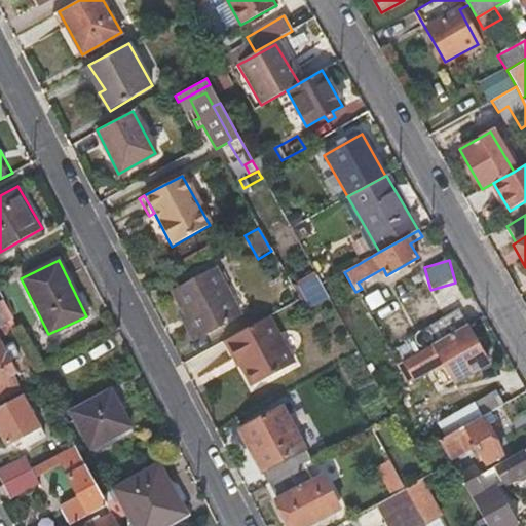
[(240,313),(217,268),(174,291),(198,337),(240,313)]
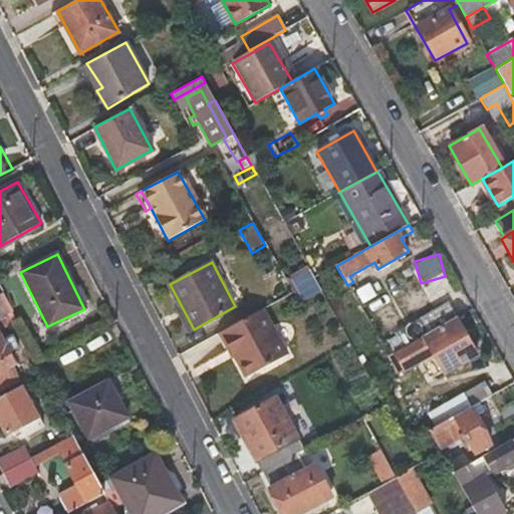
[(292,294),(294,297),(316,283),(313,278),(306,265),(284,279),(292,294)]
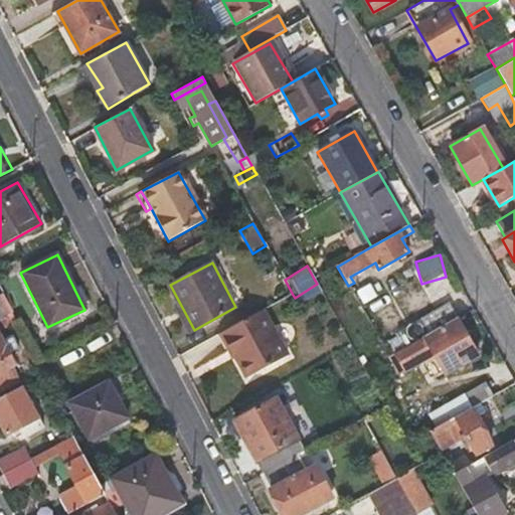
[(405,347),(456,319),(448,304),(397,333),(405,347)]
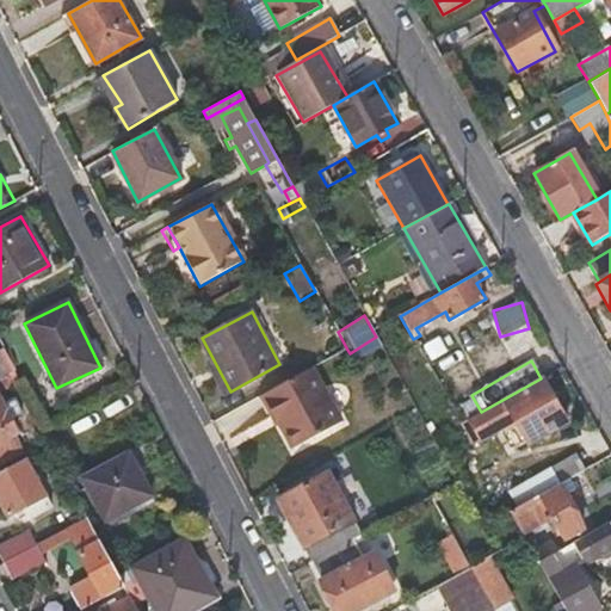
[(264,395),(278,423),(292,448),(339,423),(312,370),(264,395)]
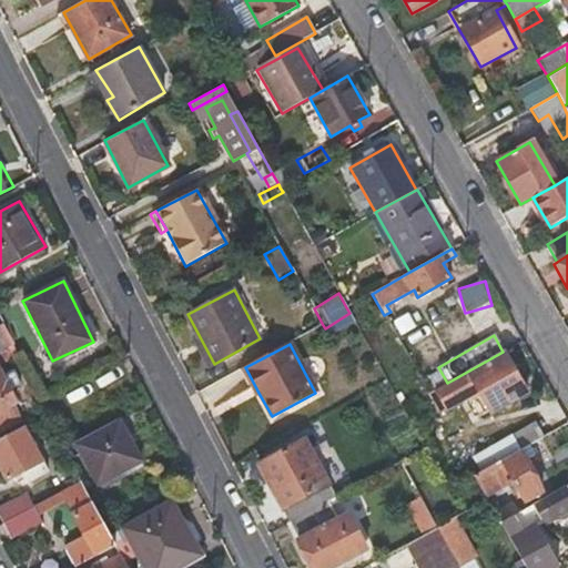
[(0,351),(0,429),(19,419),(12,403),(14,401),(0,371),(0,362),(11,357),(7,348),(0,351)]
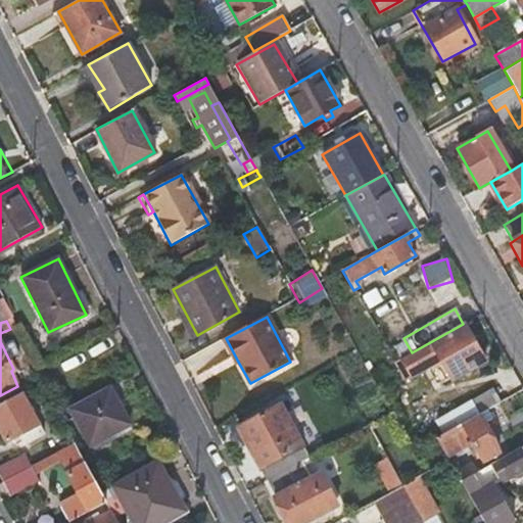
[(484,363),(463,324),(412,352),(400,359),(413,379),(441,363),(452,381),(484,363)]
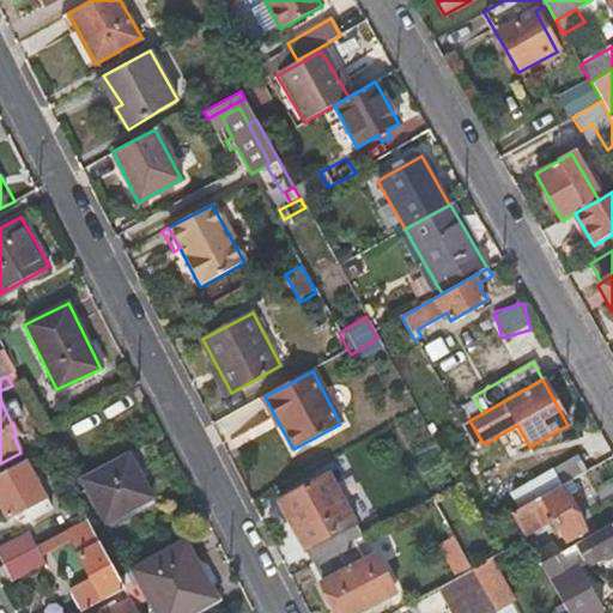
[(265,396),(258,400),(273,426),(279,424),(265,396)]
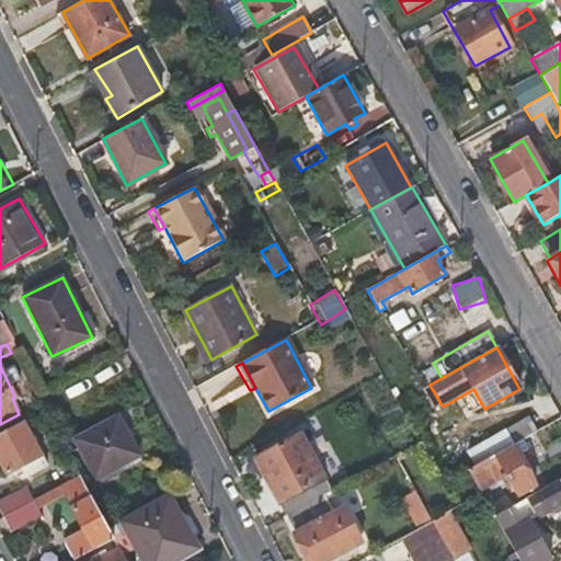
[(514,446),(541,431),(535,415),(505,432),(514,446)]
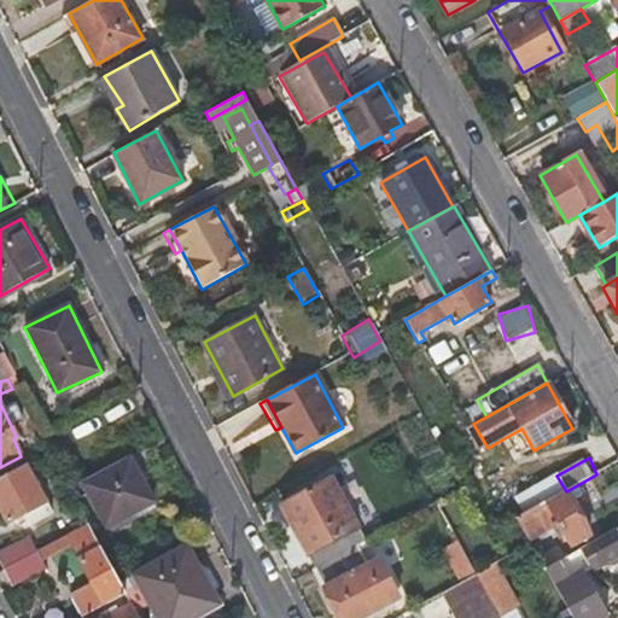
[(153,502),(129,459),(83,483),(108,528),(153,502)]
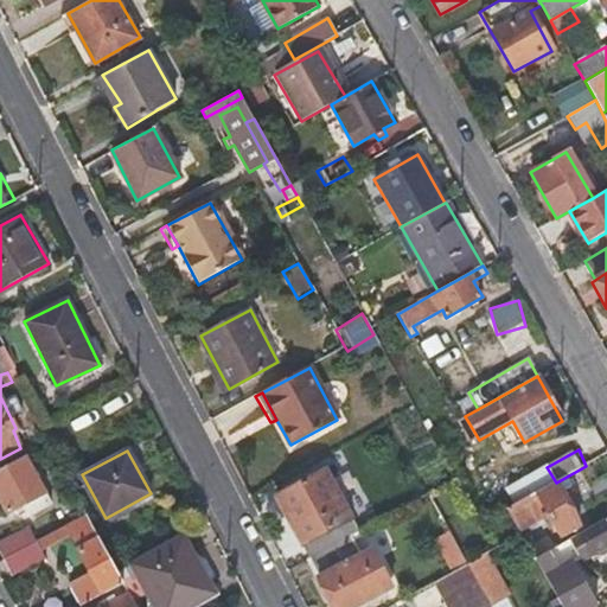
[(25,457),(0,470),(0,497),(8,512),(24,504),(44,492),(25,457)]
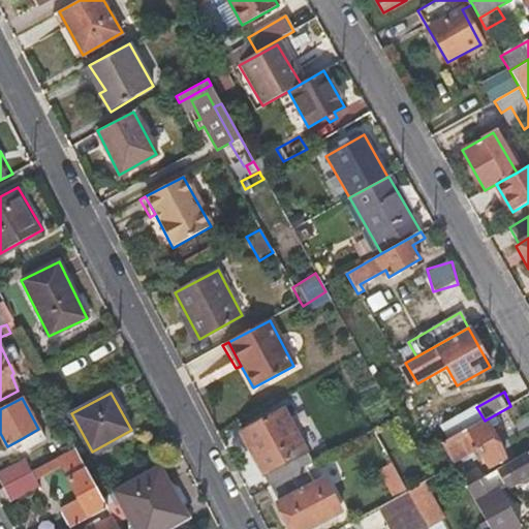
[(241,433),(269,487),(305,467),(311,464),(283,410),(241,433)]
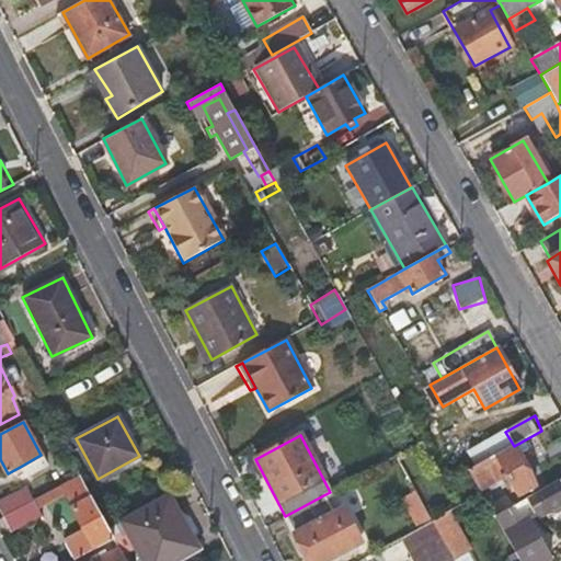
[(534,485),(512,447),(469,470),(480,490),(500,478),(507,489),(512,487),(517,495),(534,485)]
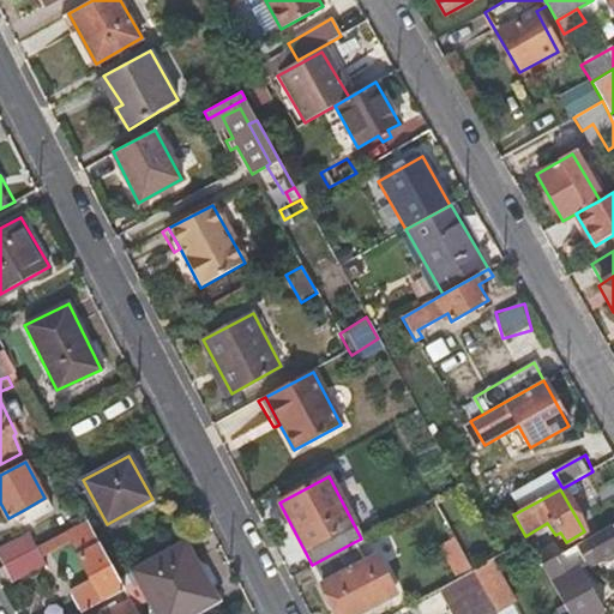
[(44,498),(24,510),(30,522),(50,509),(44,498)]
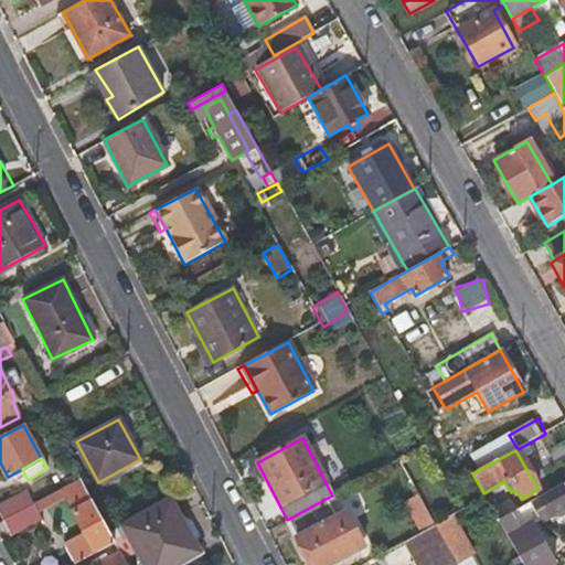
[(29,508),(3,522),(11,535),(41,521),(38,512),(66,498),(85,534),(64,546),(74,564),(89,555),(115,542),(98,513),(81,480),(29,508)]
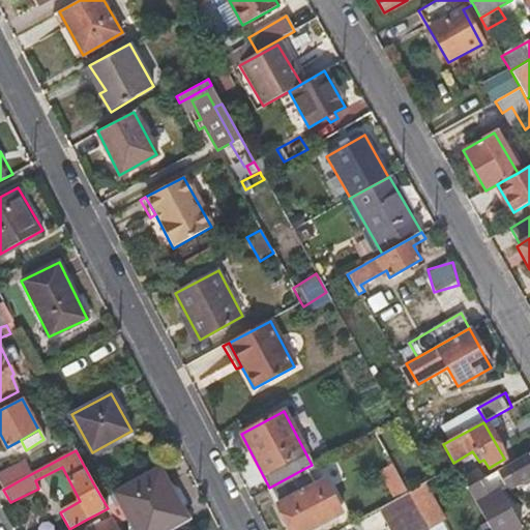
[(529,475),(529,452),(503,468),(517,490),(529,482),(526,478),(529,475)]
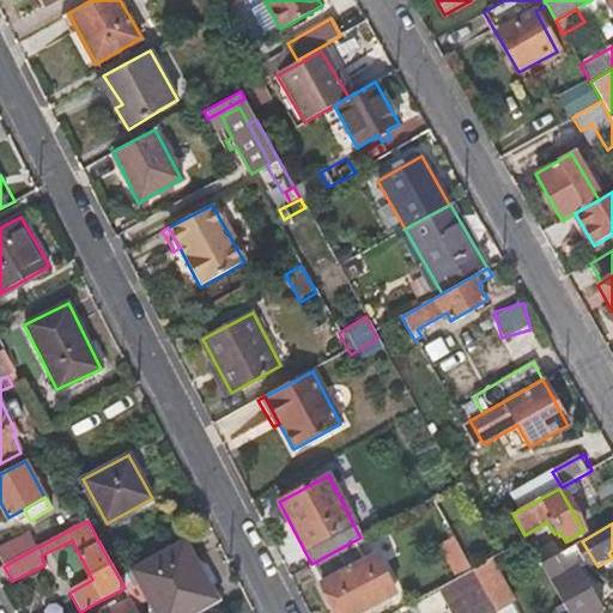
[(0,546),(0,558),(4,566),(31,551),(23,535),(0,546)]
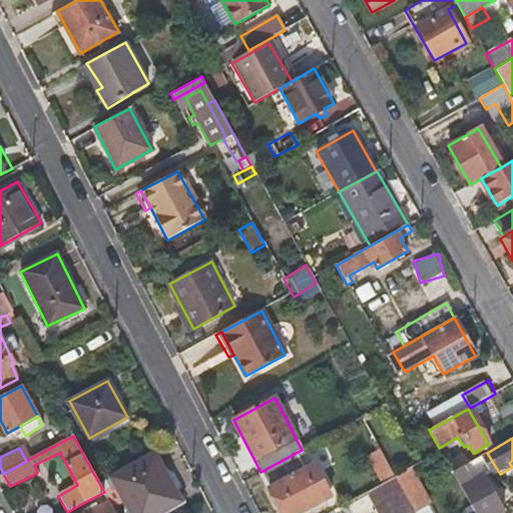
[(367,456),(382,483),(395,476),(380,449),(367,456)]
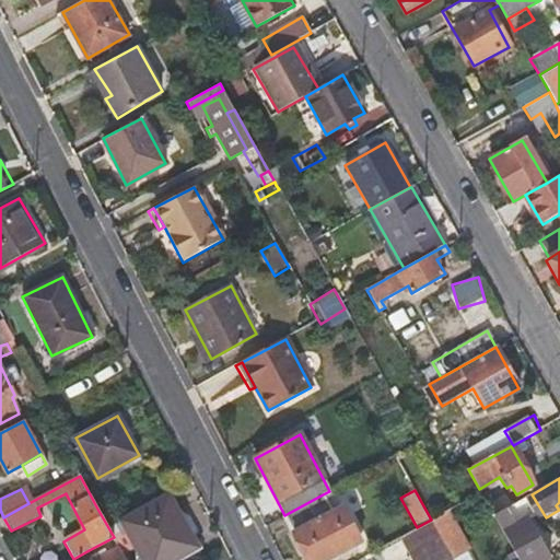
[(451,557),(453,559),(498,559),(508,555),(510,559),(518,559),(493,515),(487,504),(480,492),(455,506),(431,520),(439,535),(451,557)]
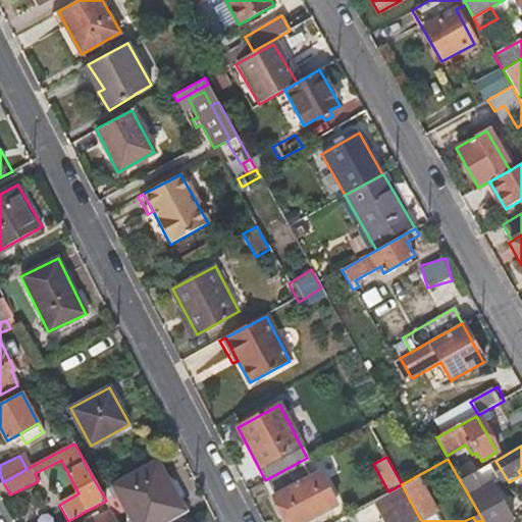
[(133,521),(163,521),(184,511),(157,461),(112,484),(133,521)]
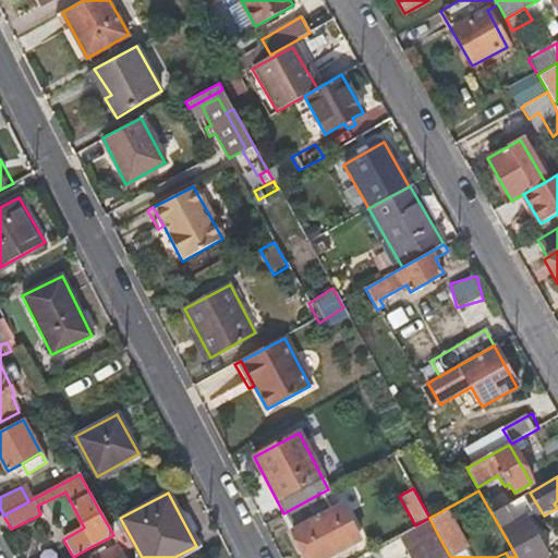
[(322,493),(283,513),(306,557),(326,557),(354,543),(358,535),(341,506),(331,511),(322,493)]
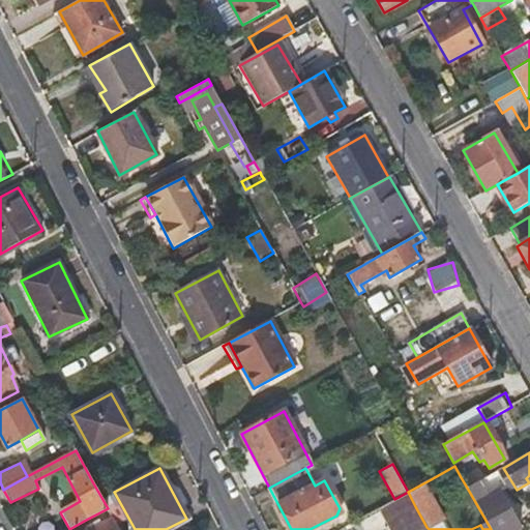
[(467,488),(484,478),(479,471),(473,470),(461,477),(467,488)]
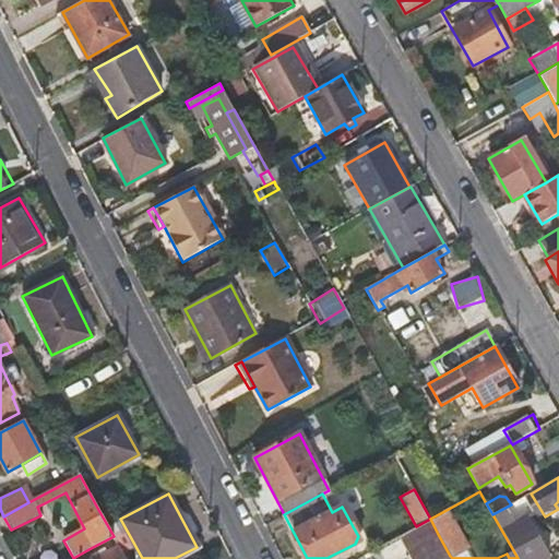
[(547,558),(515,502),(511,504),(492,514),(518,558),(547,558)]
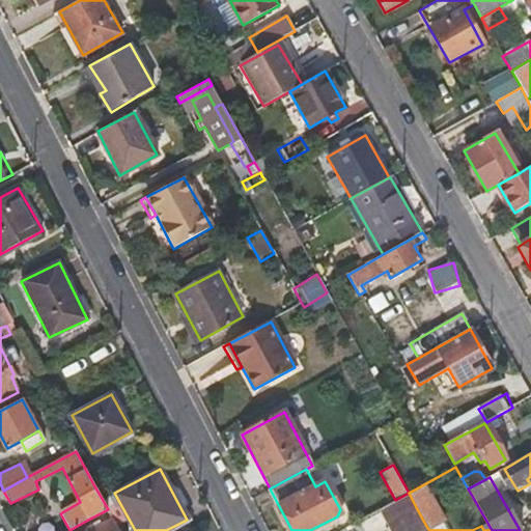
[(395,500),(382,507),(389,523),(416,507),(409,493),(395,500)]
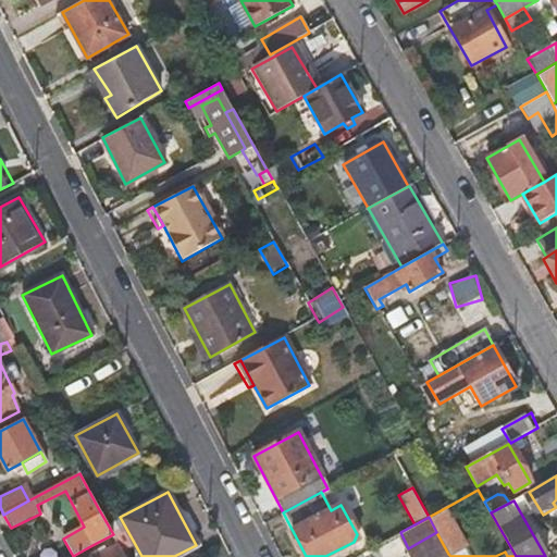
[(436,532),(408,548),(412,556),(442,556),(448,554),(436,532)]
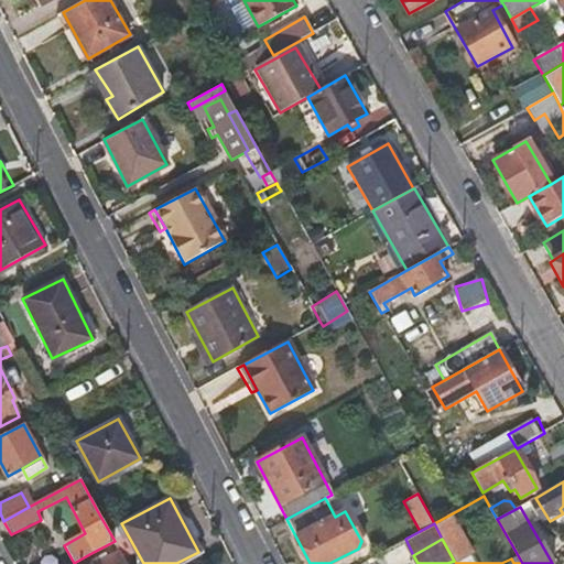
[(74,563),(72,563),(127,563),(120,551),(97,563),(94,563),(89,554),(74,563)]
